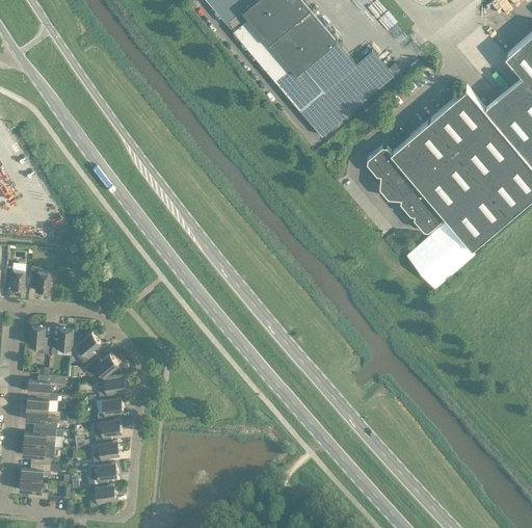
[(204,0),(232,32),(299,112),(321,137),(393,77),(371,51),(355,64),(336,41),(319,22),(322,19),(316,10),(308,1),(306,0),(204,0)]
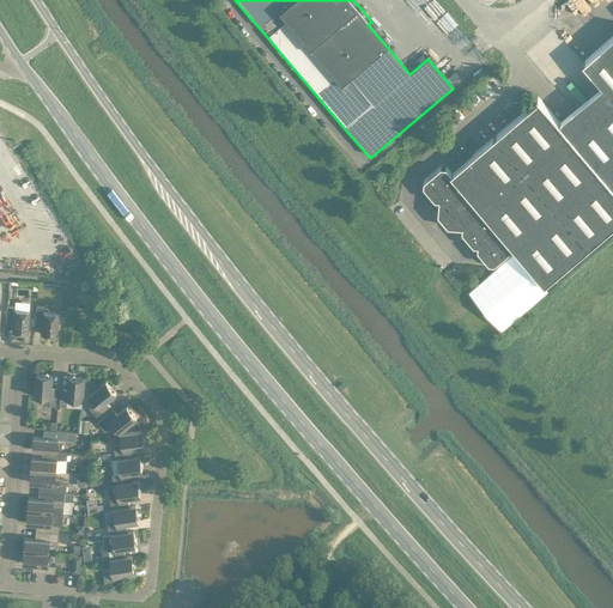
[(422,184),(422,189),(434,202),(437,204),(436,218),(447,229),(461,230),(460,235),(472,248),(477,249),(475,253),(487,267),(493,267),(511,251),(542,287),(552,280),(563,269),(612,228),(612,37),(581,65),(601,89),(558,125),(536,99),(535,101),(538,102),(471,158),(451,175),(450,176),(444,170),(439,169),(422,184)]
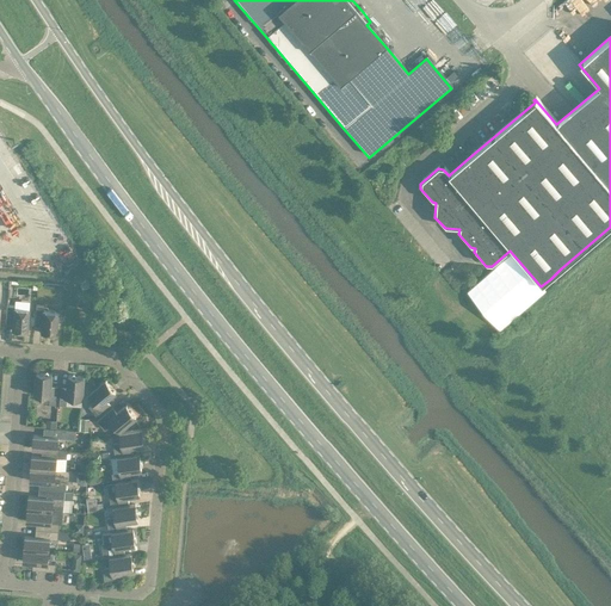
[(7,186),(12,198),(19,196),(16,183),(7,186)]
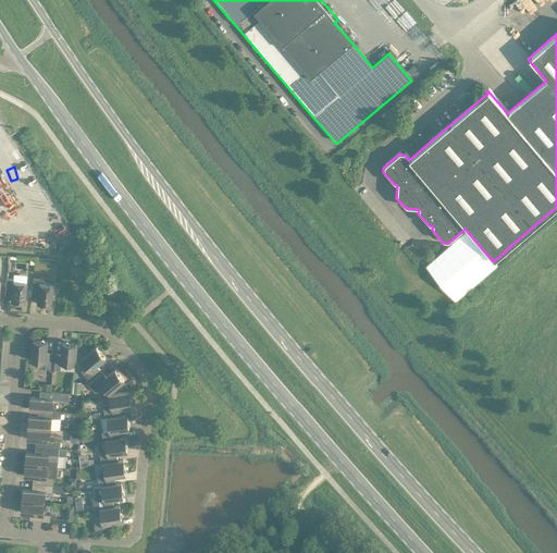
[(35,187),(23,195),(26,201),(39,195),(35,187)]
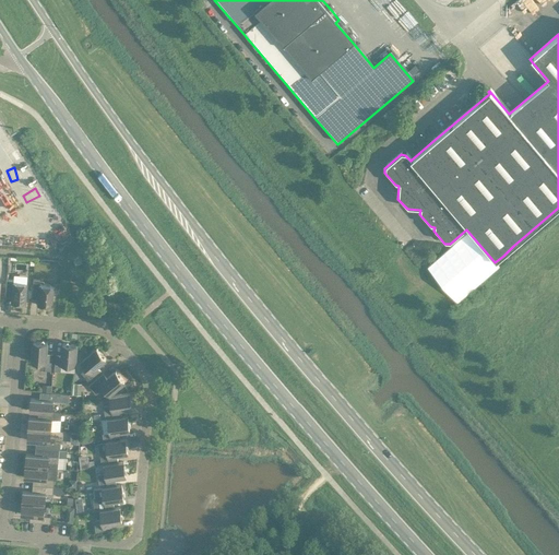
[(9,305),(9,306),(23,307),(23,306),(24,287),(11,286),(12,283),(4,283),(3,298),(10,299),(10,305),(9,305)]
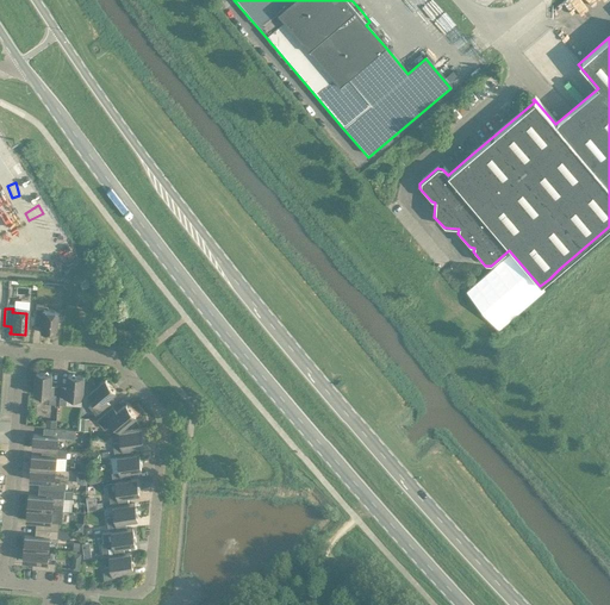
[(54,337),(54,336),(55,316),(55,315),(41,315),(42,309),(35,309),(32,328),(39,329),(39,335),(38,335),(38,336),(54,337)]
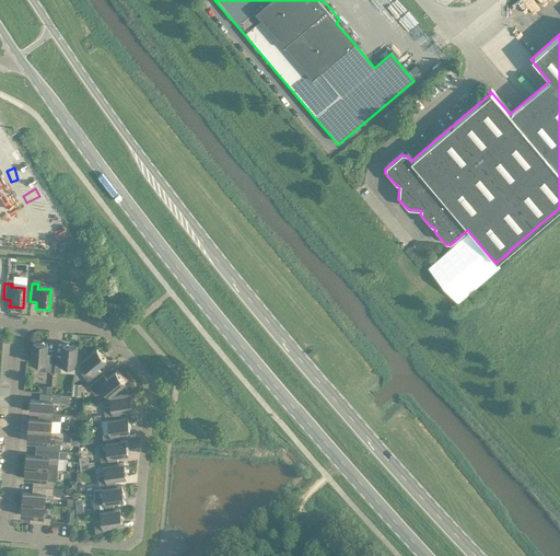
[(31,365),(39,365),(38,373),(50,374),(51,357),(45,357),(46,346),(32,345),(31,365)]
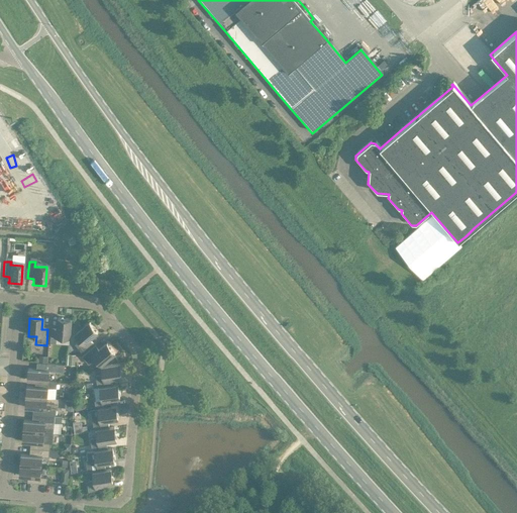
[(70,321),(57,320),(56,330),(50,330),(48,345),(55,345),(56,338),(68,339),(70,321)]
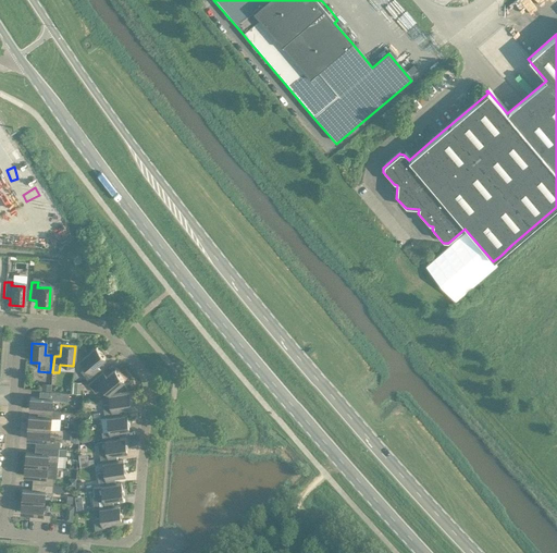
[(94,351),(93,351),(89,353),(89,355),(79,363),(85,369),(79,373),(87,383),(100,372),(96,367),(104,360),(95,349),(94,351)]
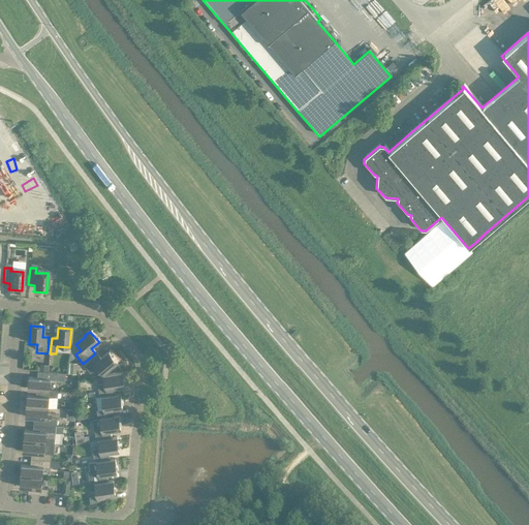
[(100,360),(96,356),(83,367),(90,375),(97,369),(102,375),(117,363),(109,353),(100,360)]
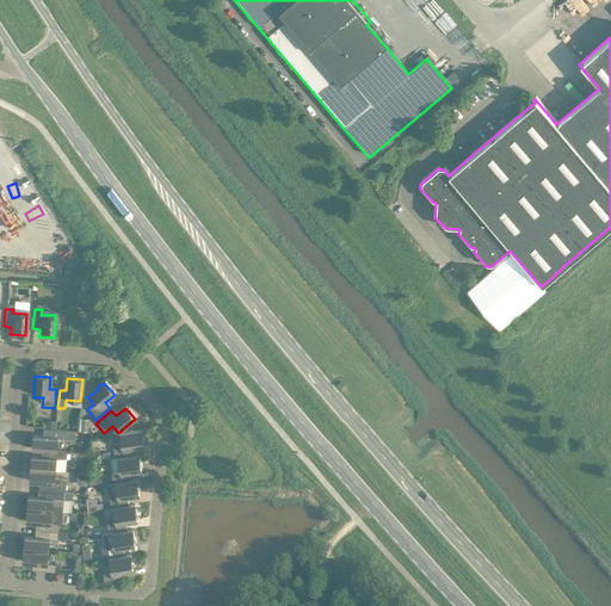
[(56,453),(57,440),(59,440),(59,441),(74,443),(74,434),(60,433),(42,432),(42,439),(31,438),(30,451),(47,452),(56,453)]
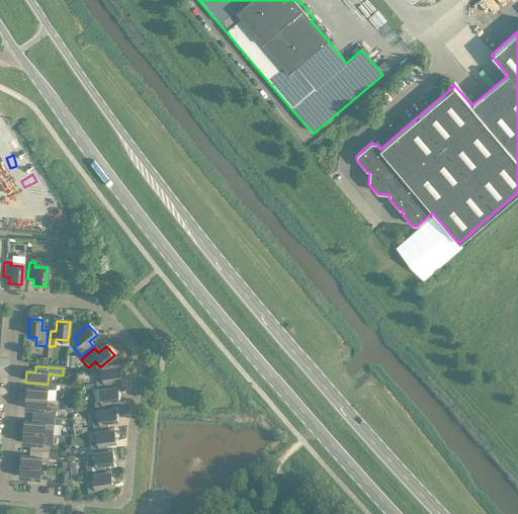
[(120,379),(120,378),(121,376),(120,373),(119,371),(118,366),(100,369),(102,377),(95,378),(96,389),(111,387),(110,380),(120,379)]
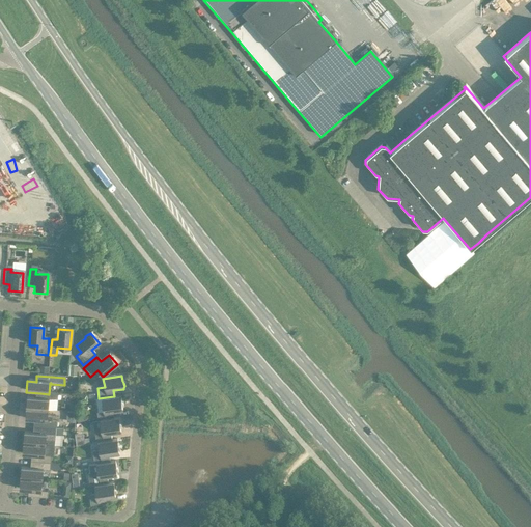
[(40,393),(39,399),(26,398),(25,410),(48,412),(48,400),(58,401),(58,395),(49,394),(40,393)]
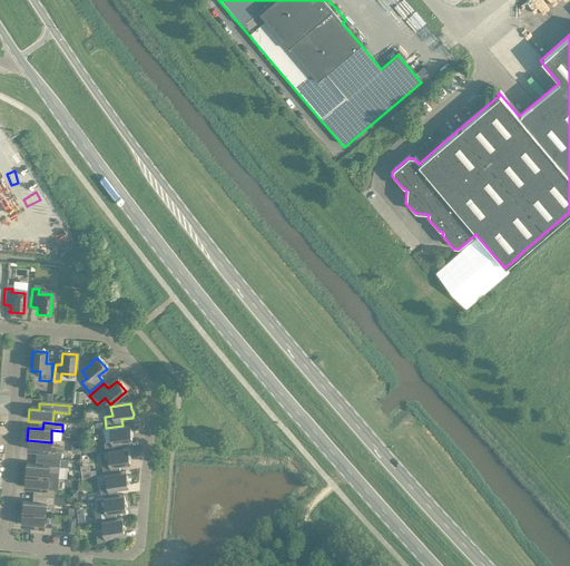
[(120,442),(130,441),(130,440),(131,438),(131,435),(129,433),(128,427),(109,430),(111,443),(102,446),(104,451),(120,449),(120,442)]
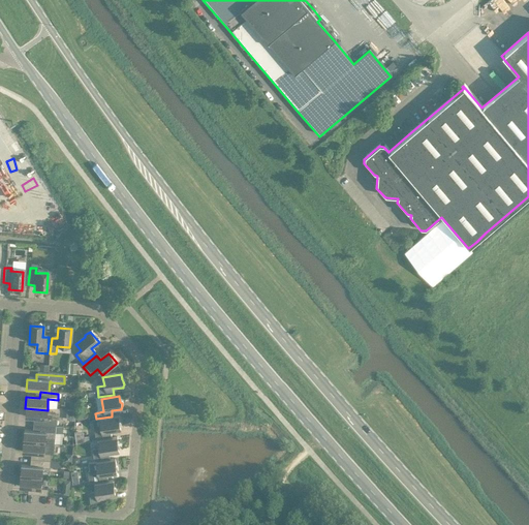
[(25,408),(24,420),(38,421),(37,427),(55,428),(56,421),(52,421),(53,415),(47,415),(48,410),(25,408)]
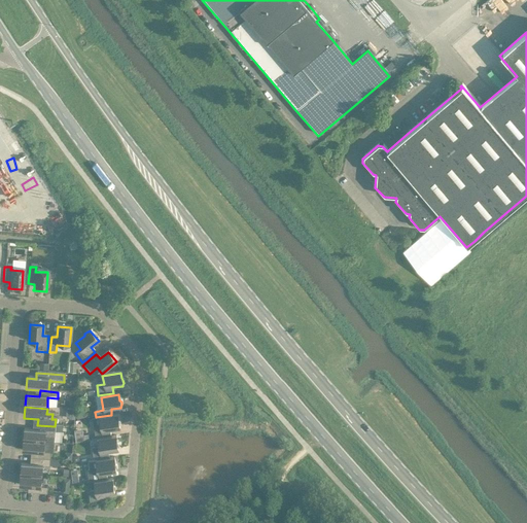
[(117,416),(92,420),(95,439),(109,437),(109,430),(119,429),(119,428),(119,426),(119,423),(118,421),(117,416)]
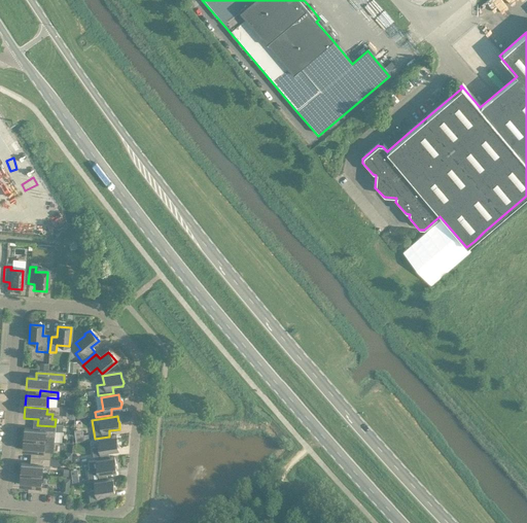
[(22,442),(54,444),(55,426),(37,425),(37,431),(23,430),(22,442)]
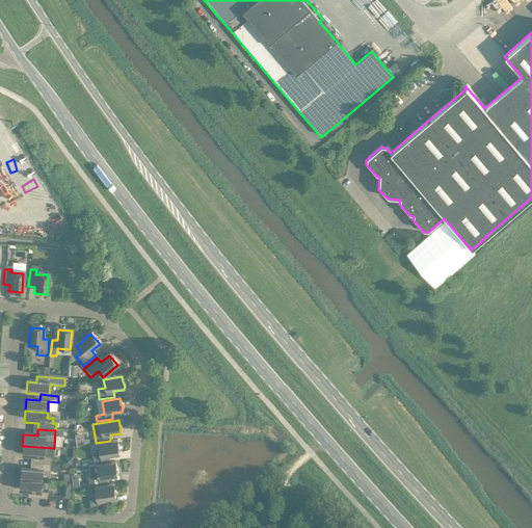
[(70,433),(70,443),(80,443),(80,432),(70,433)]
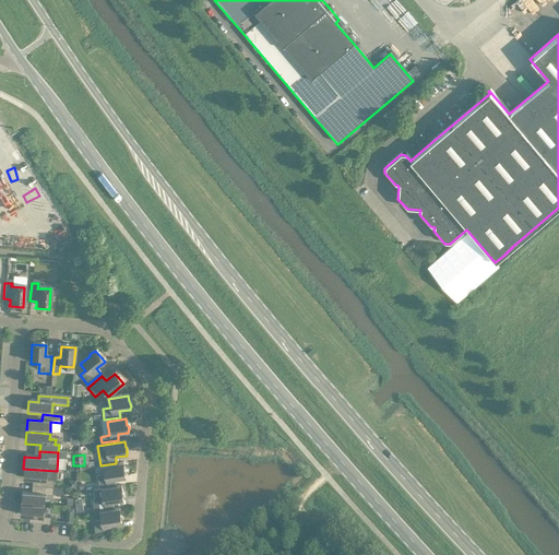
[(104,474),(96,476),(98,489),(115,486),(114,480),(125,479),(125,477),(126,475),(125,472),(123,470),(122,464),(103,468),(104,474)]
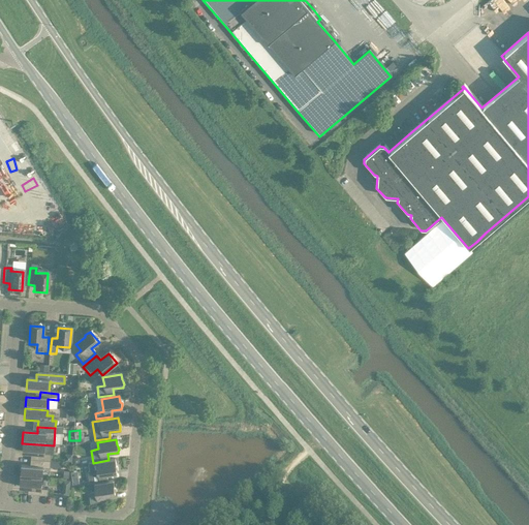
[(22,454),(34,455),(34,462),(50,463),(50,457),(53,457),(54,445),(22,443),(22,454)]
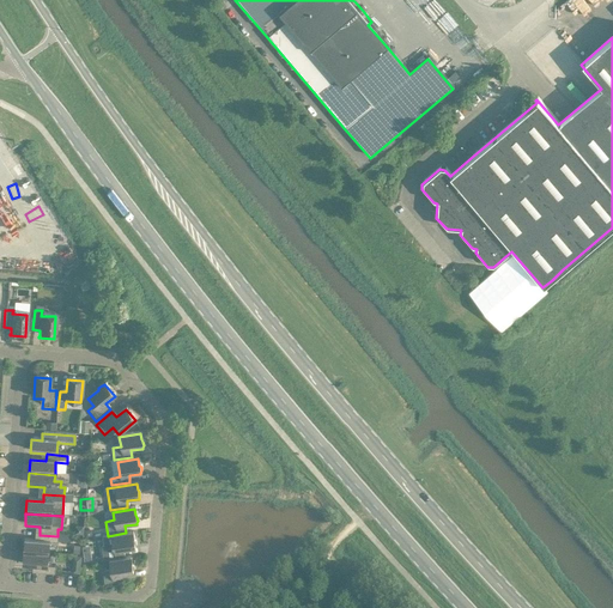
[(111,545),(103,546),(105,560),(123,558),(122,551),(134,549),(134,548),(135,546),(134,542),(133,540),(132,534),(110,537),(111,545)]
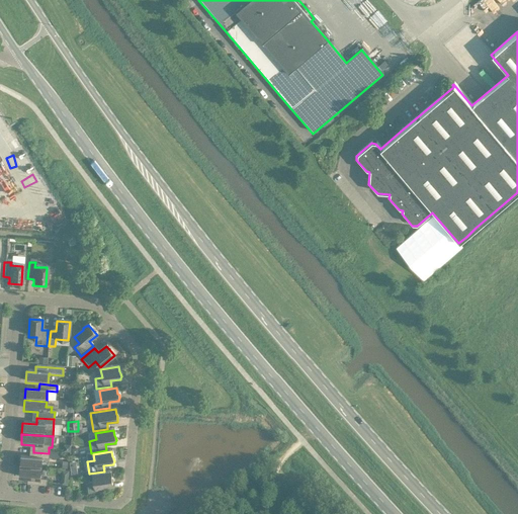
[(33,452),(32,458),(19,457),(19,467),(40,469),(41,459),(48,460),(49,453),(33,452)]
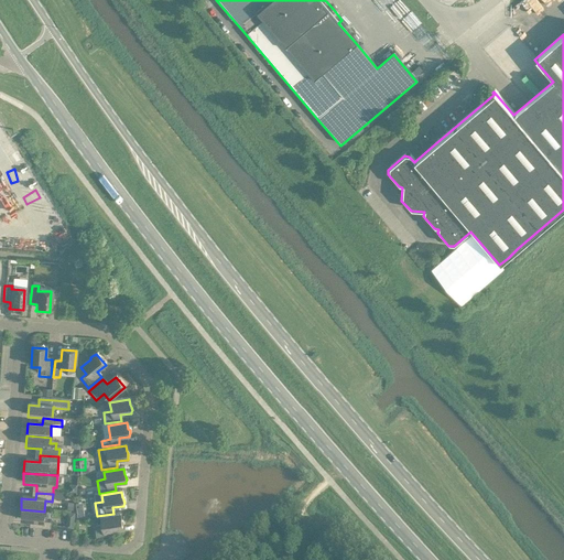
[(21,509),(20,521),(33,523),(33,529),(50,531),(50,524),(43,524),(44,512),(21,509)]
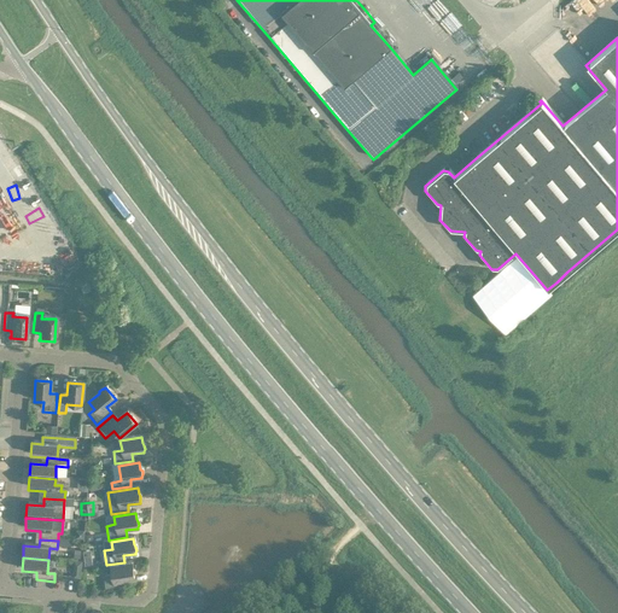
[(111,574),(101,576),(104,590),(122,588),(121,581),(133,579),(133,578),(134,576),(134,572),(132,570),(132,564),(110,567),(111,574)]
